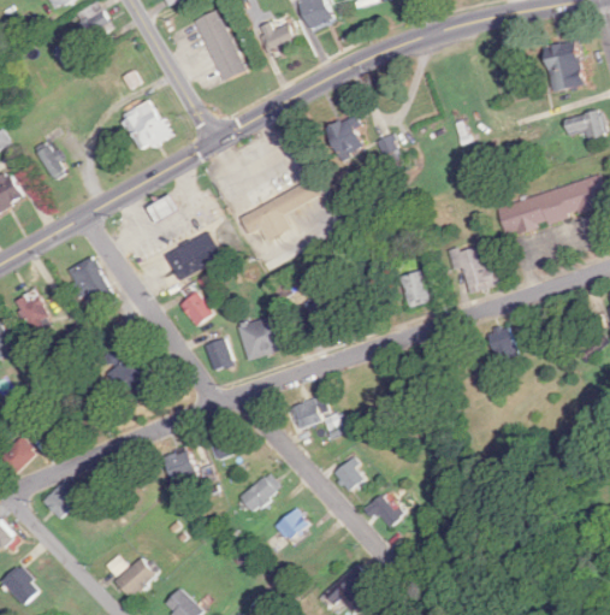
[(302,0),(302,24),(330,24),(330,0),(302,0)]
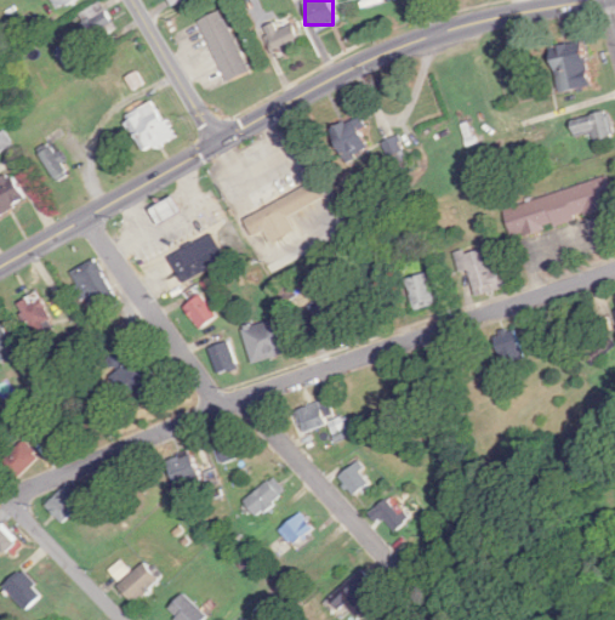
[(80,45),(113,29),(98,1),(74,13),(79,23),(70,27),(80,45)]
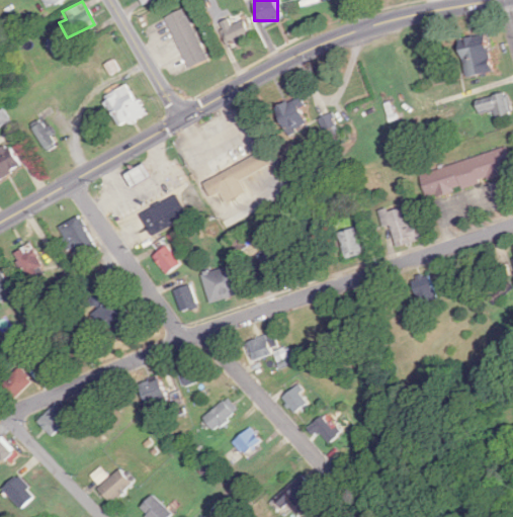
[(186,67),(204,59),(181,7),(163,16),(186,67)]
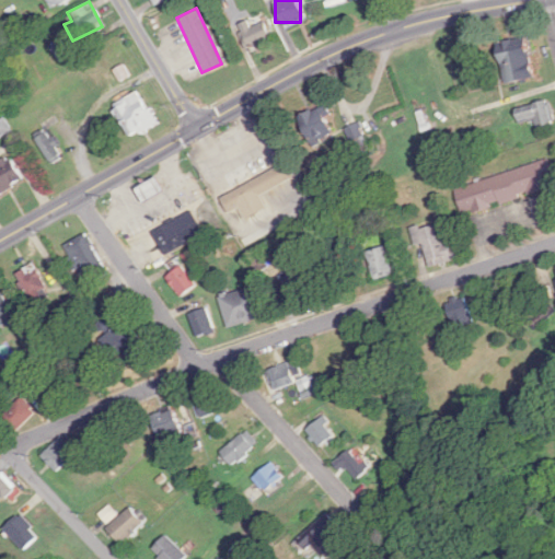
[(247,26),(245,19),(235,23),(245,48),(270,37),(263,20),(247,26)]
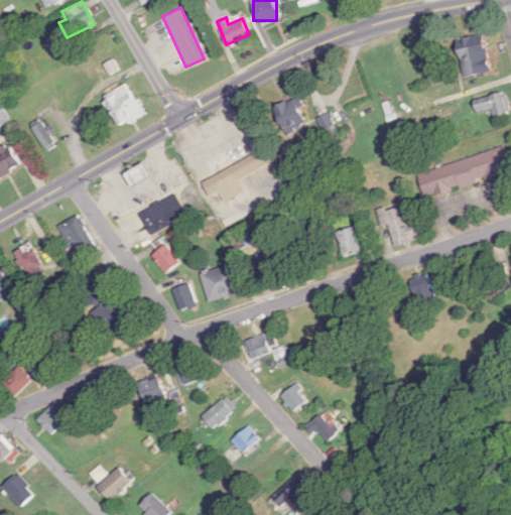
[(492,70),(484,32),(457,38),(465,76),(492,70)]
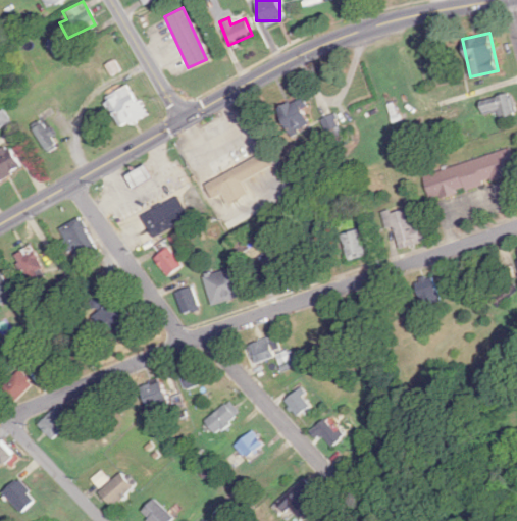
[(51,55),(61,50),(54,37),(44,43),(51,55)]
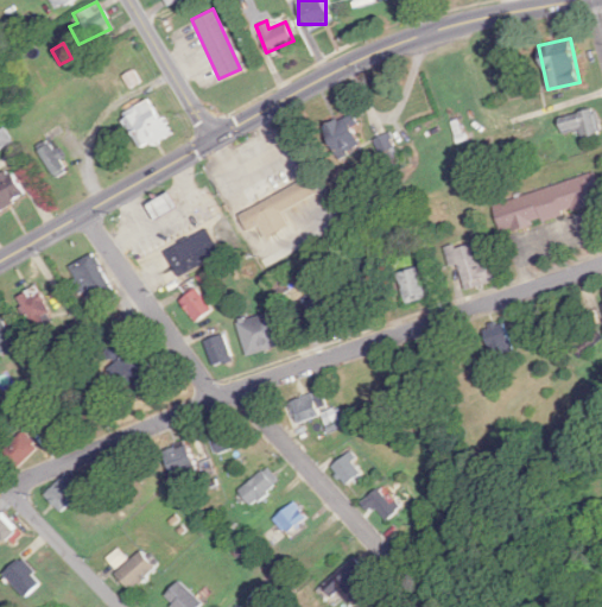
[(168,133),(149,97),(119,113),(138,149),(168,133)]
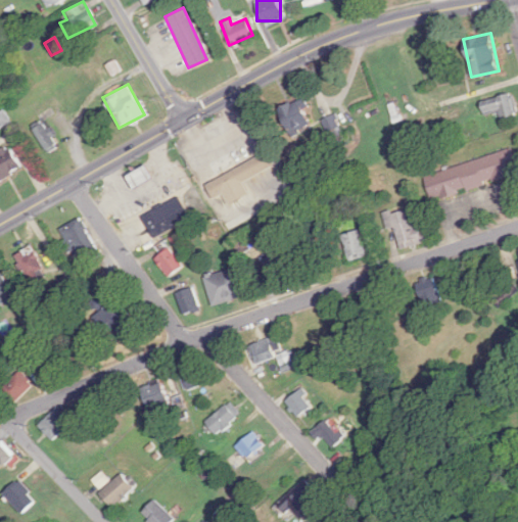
[(499,119),(515,115),(510,92),(477,99),(481,113),(497,110),(499,119)]
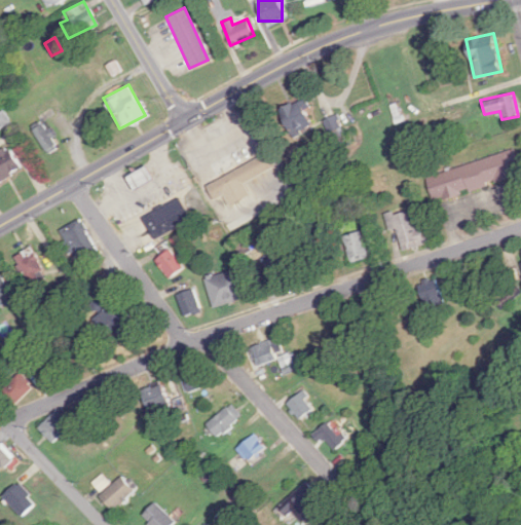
[(313,123),(300,98),(278,109),(291,135),(313,123)]
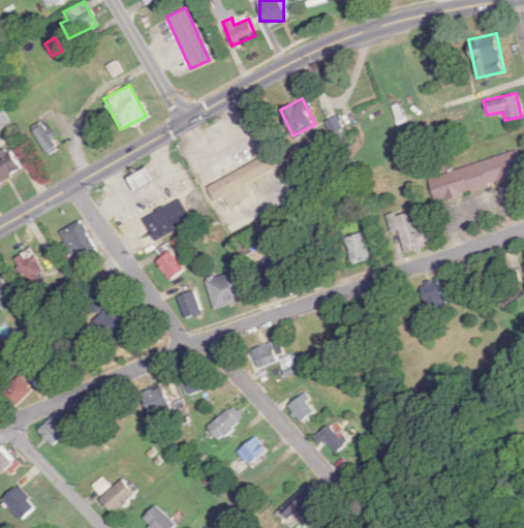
[(322,120),(334,144),(345,138),(335,115),(322,120)]
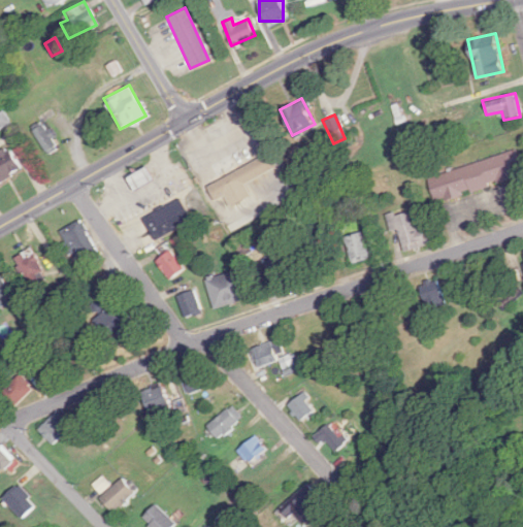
[(55,145),(41,123),(30,129),(44,152),(55,145)]
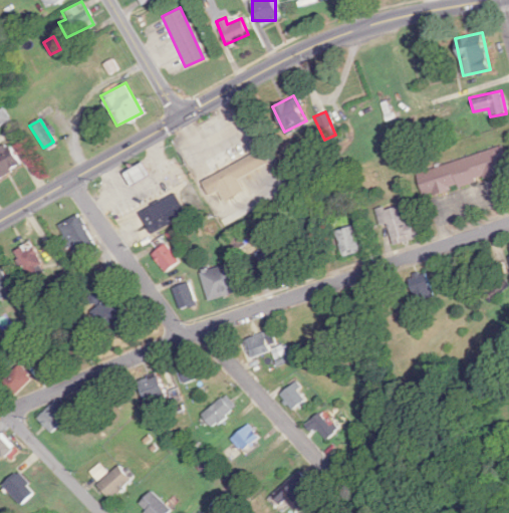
[(0,176),(19,163),(5,143),(0,146),(0,176)]
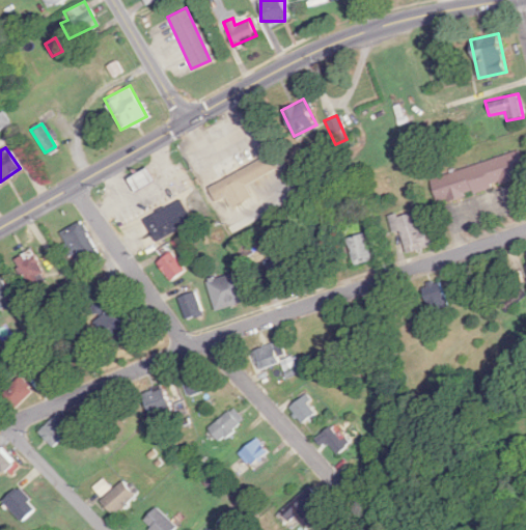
[(525,175),(525,171),(520,149),(427,176),(436,203),(525,175)]
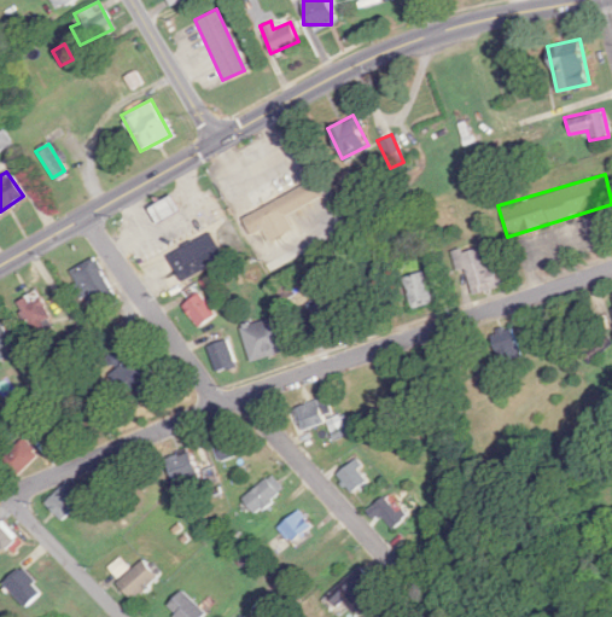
[(239,215),(249,234),(262,228),(267,238),(280,232),(274,219),(318,198),(312,182),(239,215)]
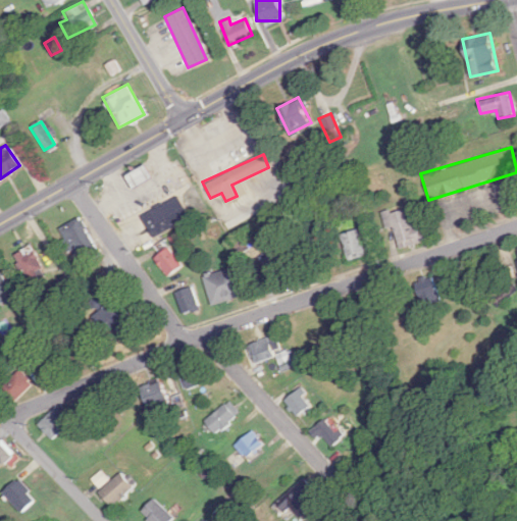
[(150,176),(139,157),(120,167),(132,188),(150,176)]
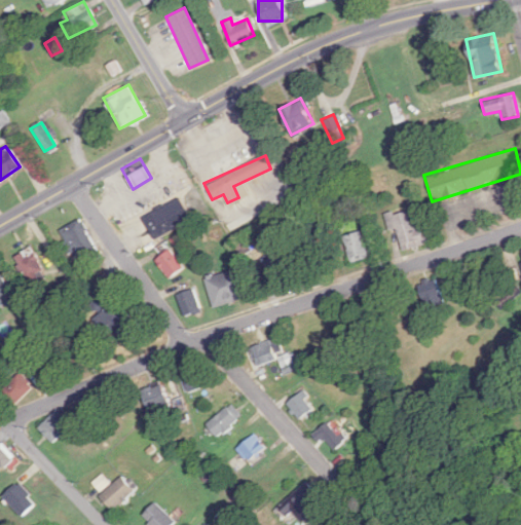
[(190,219),(178,197),(141,218),(153,239),(190,219)]
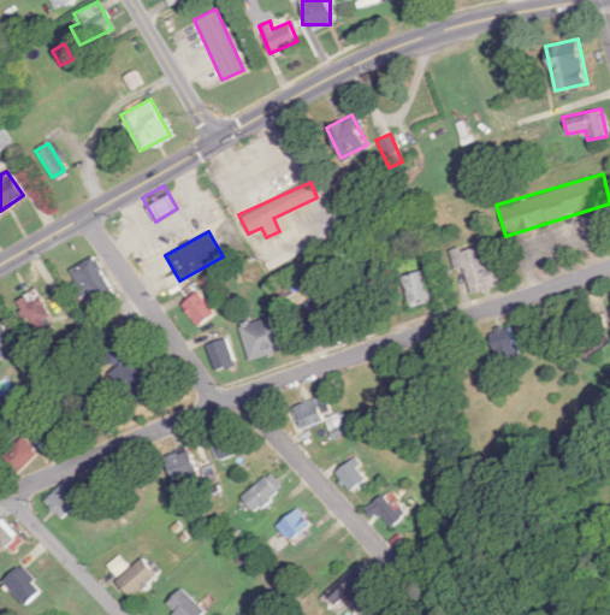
[(483,243),(449,252),(452,268),(462,266),(469,293),(492,287),(483,243)]
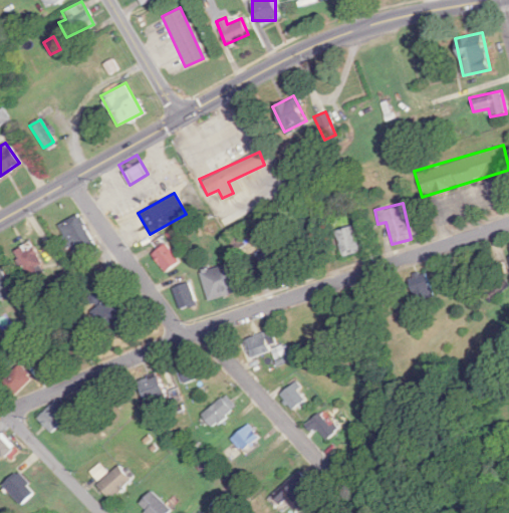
[(94,249),(74,214),(52,226),(65,249),(76,243),(83,256),(94,249)]
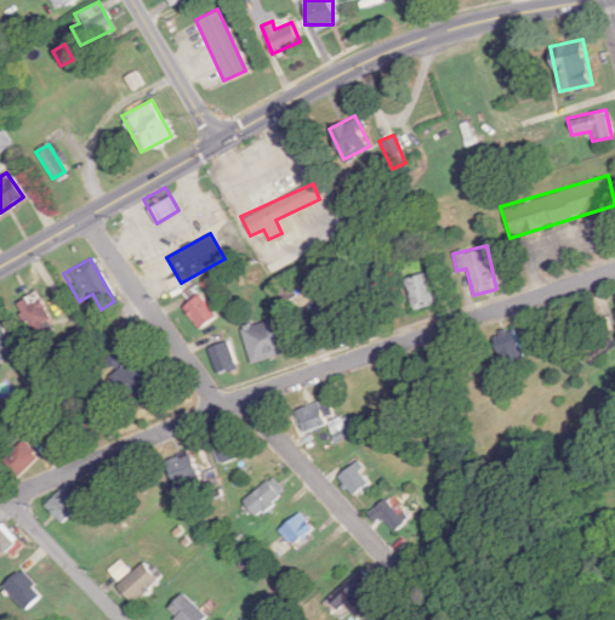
[(411,311),(433,303),(423,272),(402,279),(411,311)]
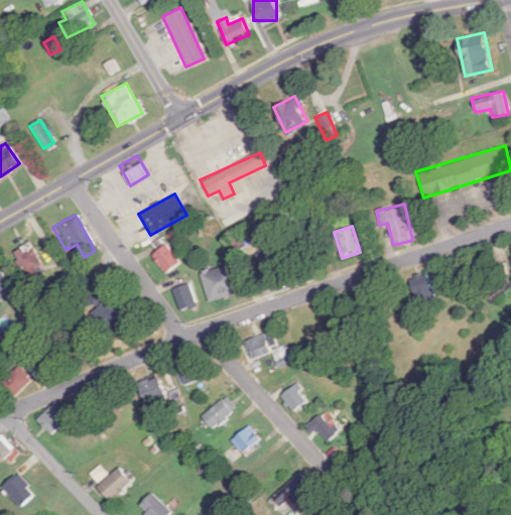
[(42,269),(28,242),(12,250),(26,277),(42,269)]
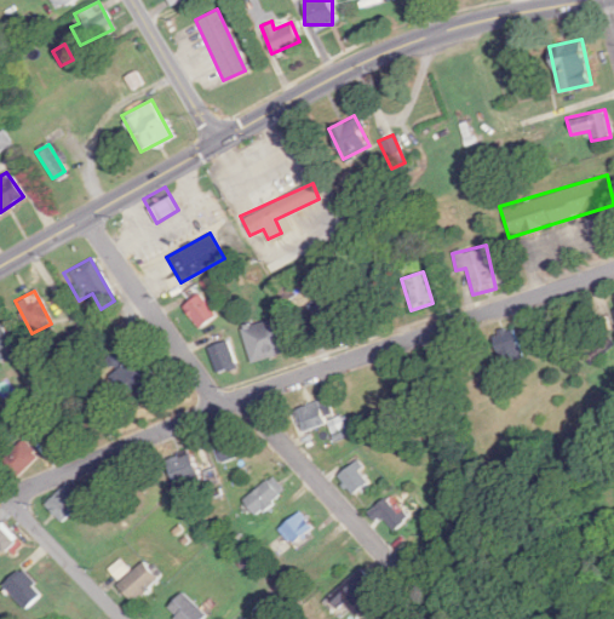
[(181,305),(198,328),(214,316),(196,292),(181,305)]
